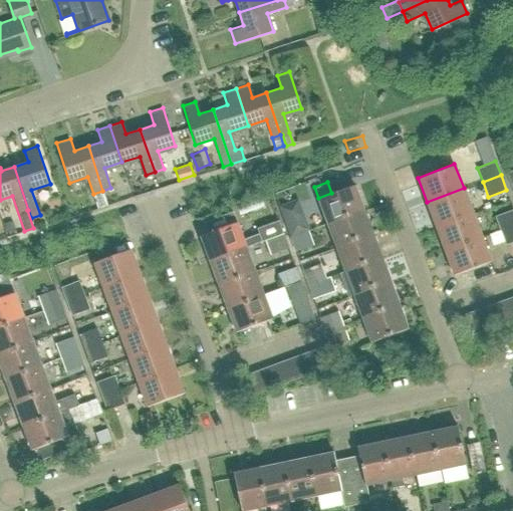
[(327,222),(363,209),(354,185),(318,198),(327,222)]
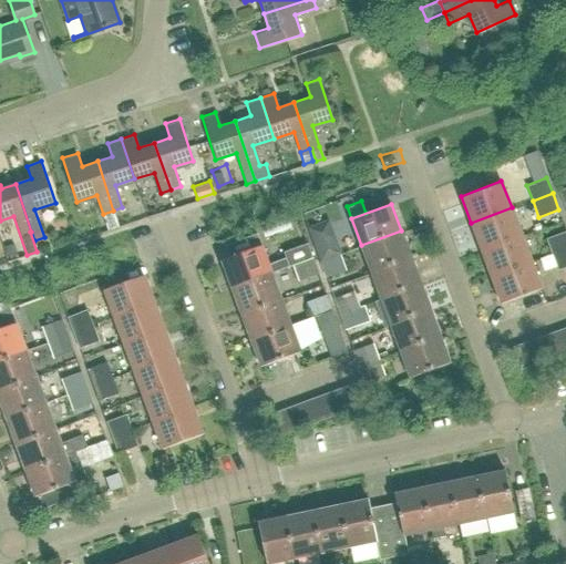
[(481,249),(522,234),(512,207),(471,223),(481,249)]
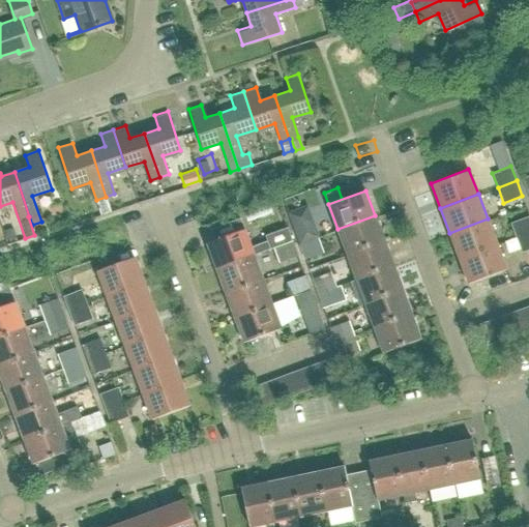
[(100,213),(109,211),(106,200),(97,202),(100,213)]
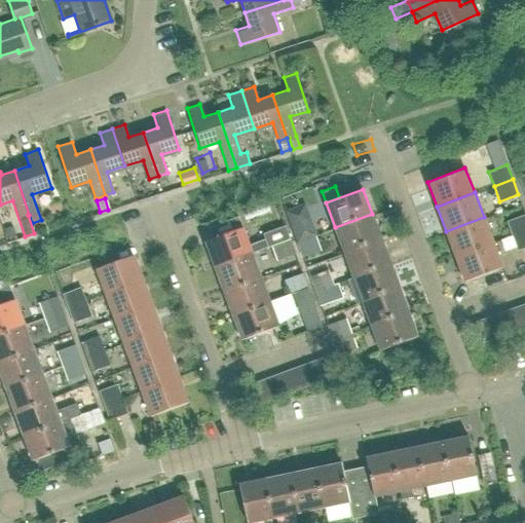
[(241,209),(245,218),(268,209),(265,199),(241,209)]
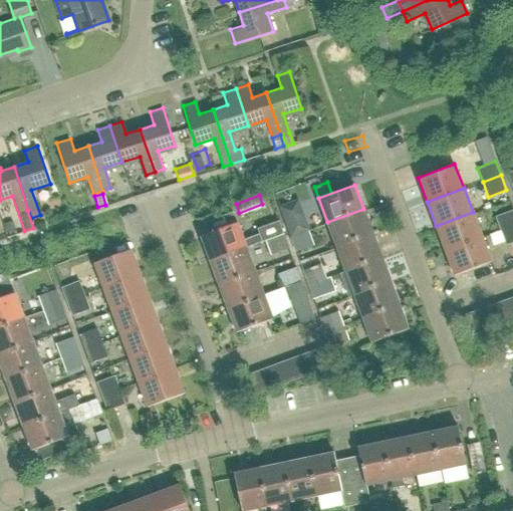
[(308,229),(309,229),(298,197),(277,205),(289,236),(290,235),(308,229)]
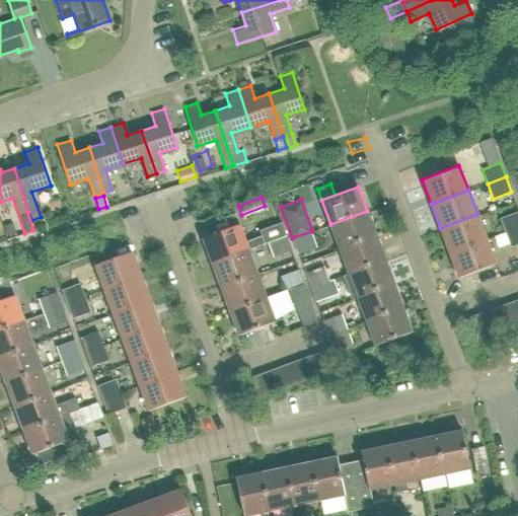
[(505,231),(517,226),(517,209),(500,217),(505,231)]
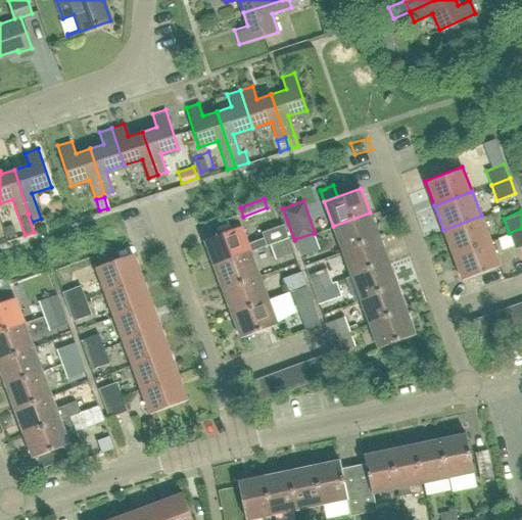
[(214,263),(250,249),(270,242),(288,236),(283,221),(261,229),(263,235),(247,241),(236,213),(207,224),(211,235),(204,238),(214,263)]
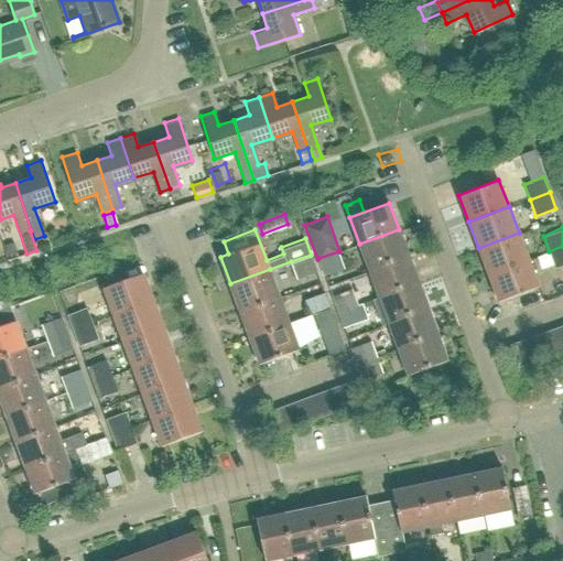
[(399,229),(359,244),(369,270),(409,256),(399,229)]
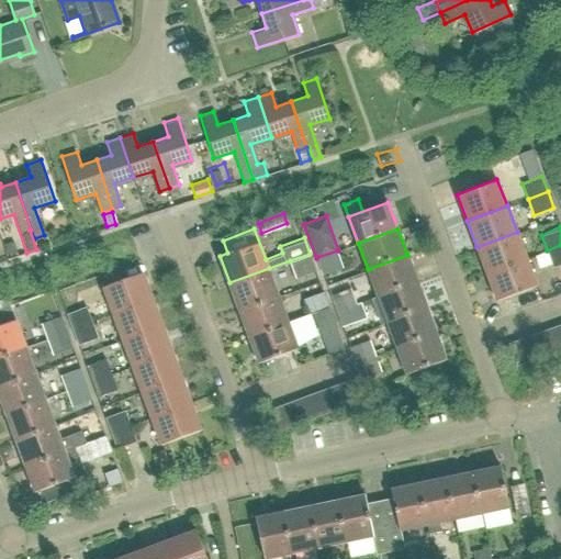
[(486,274),(526,258),(517,232),(477,247),(486,274)]
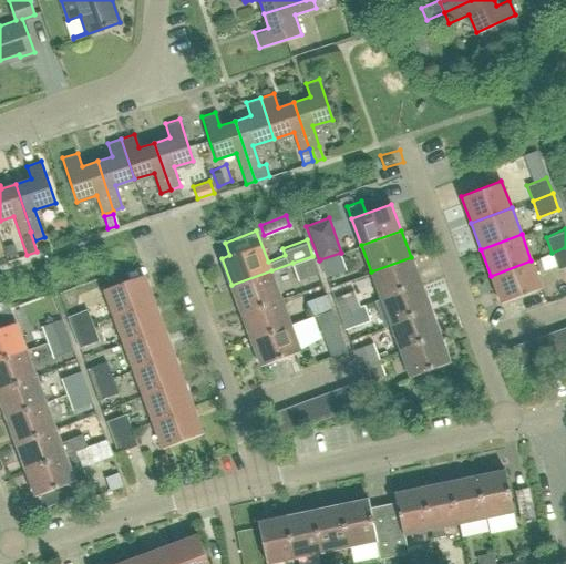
[(8,255),(17,252),(13,243),(4,245),(8,255)]
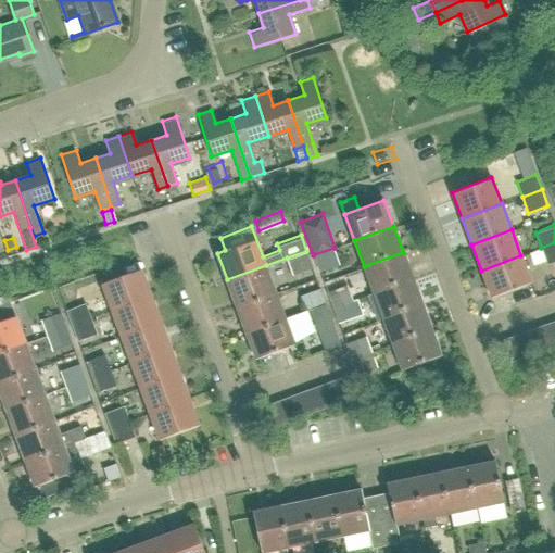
[(554,242),(541,248),(547,263),(554,260),(554,242)]
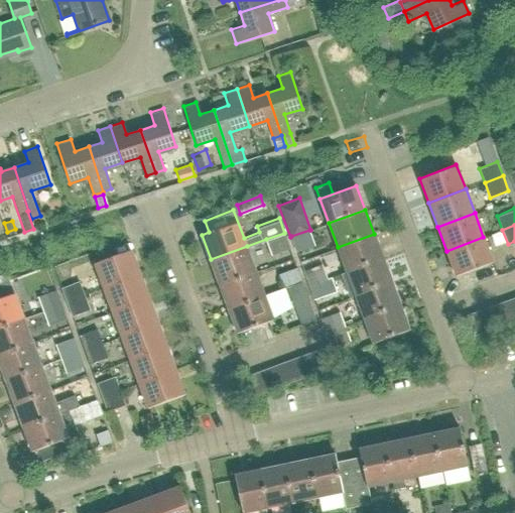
[(309,230),(291,236),(296,251),(314,245),(309,230)]
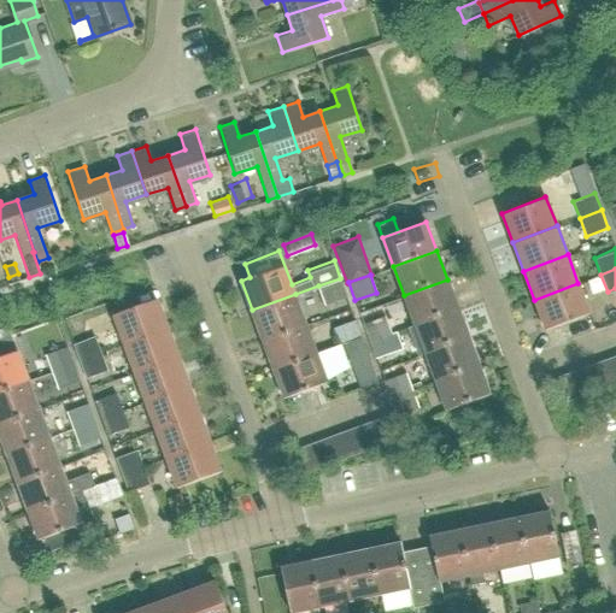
[(340,278),(318,286),(324,304),(347,295),(340,278)]
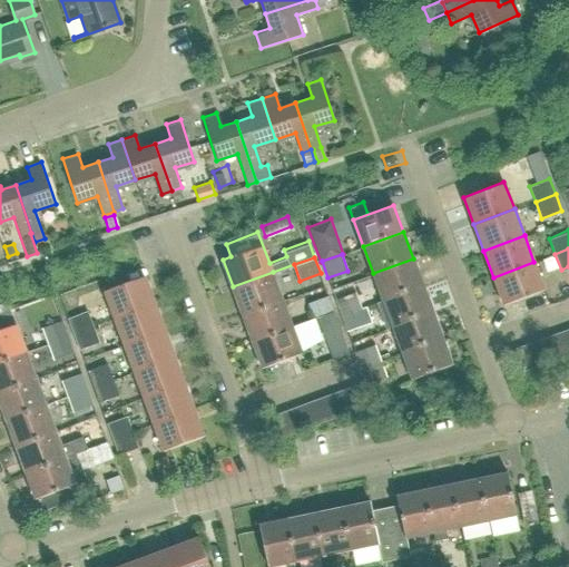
[(413,258),(373,273),(383,300),(422,284),(413,258)]
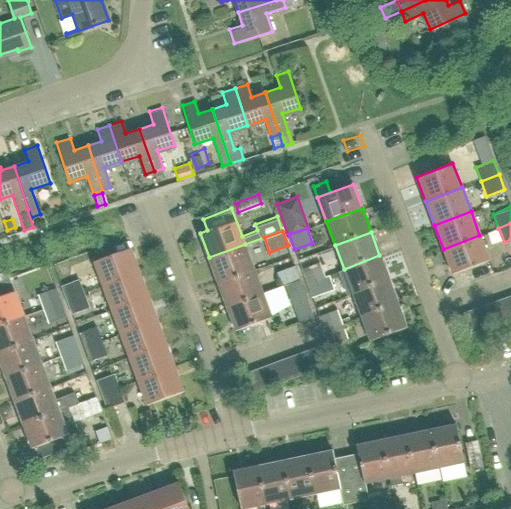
[(479,235),(443,249),(452,273),(489,259),(479,235)]
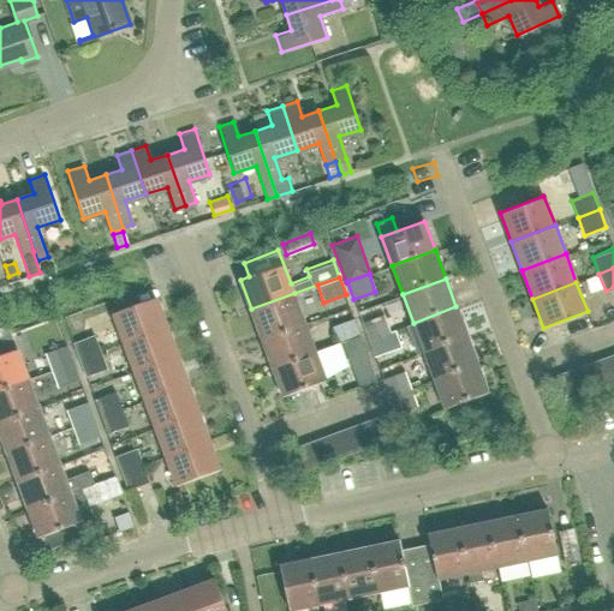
[(262,337),(304,322),(294,293),(251,309),(262,337)]
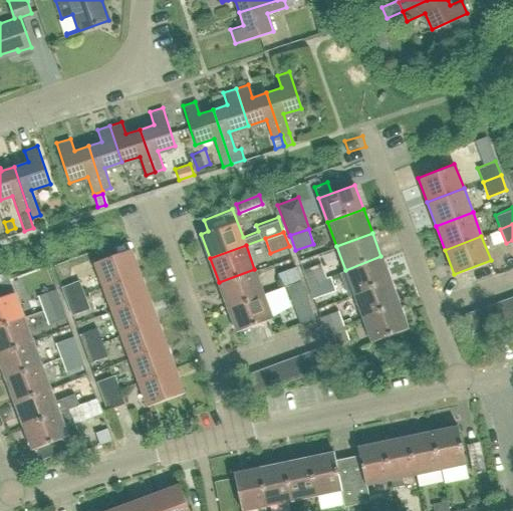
[(103,285),(140,272),(131,247),(94,260),(103,285)]
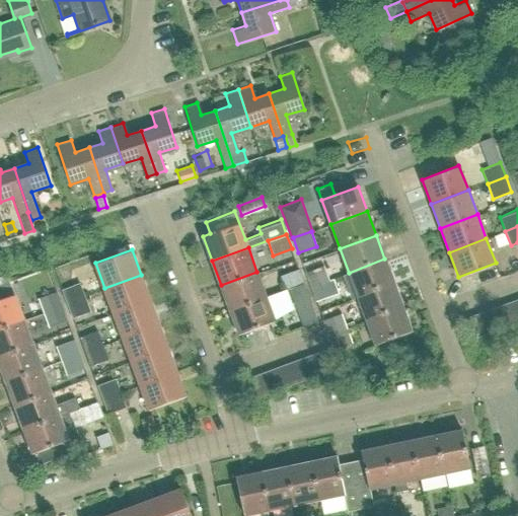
[(384,259),(349,273),(357,296),(393,283),(384,259)]
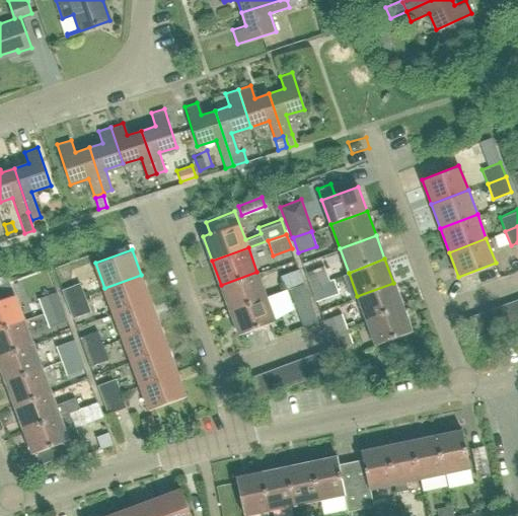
[(310,287),(329,279),(323,264),(304,272),(310,287)]
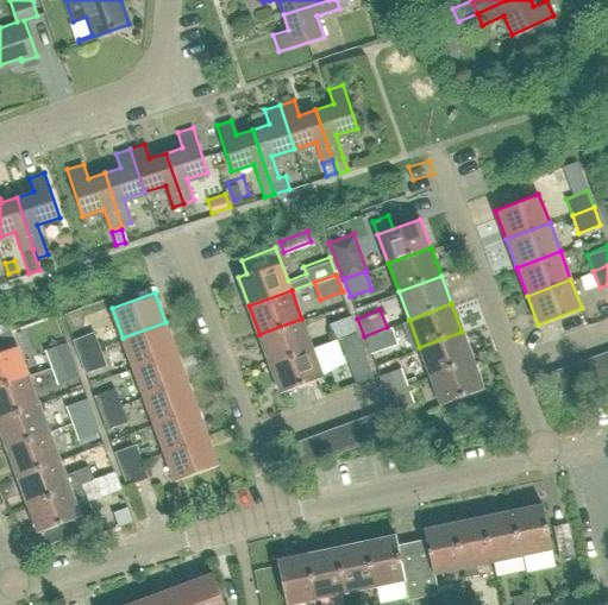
[(334,338),(357,329),(351,314),(328,322),(334,338)]
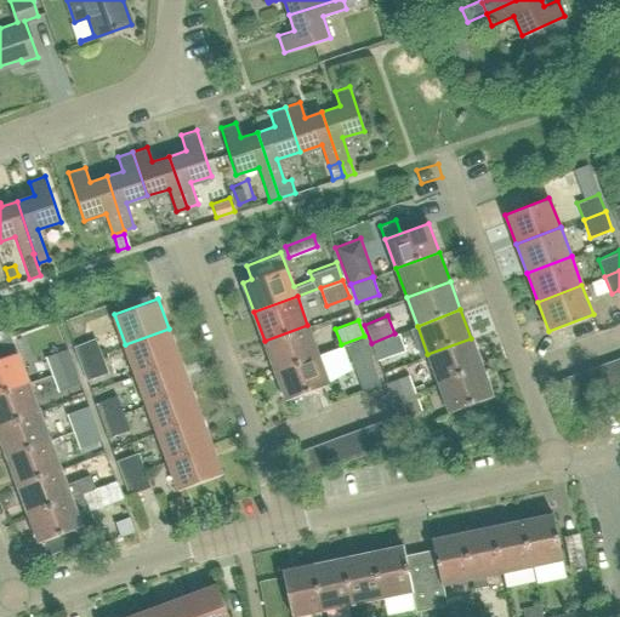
[(274,370),(318,353),(307,325),(265,341),(274,370)]
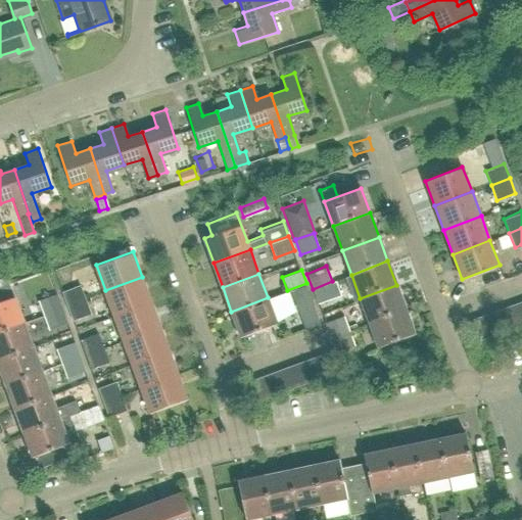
[(113,315),(150,301),(142,277),(105,290),(113,315)]
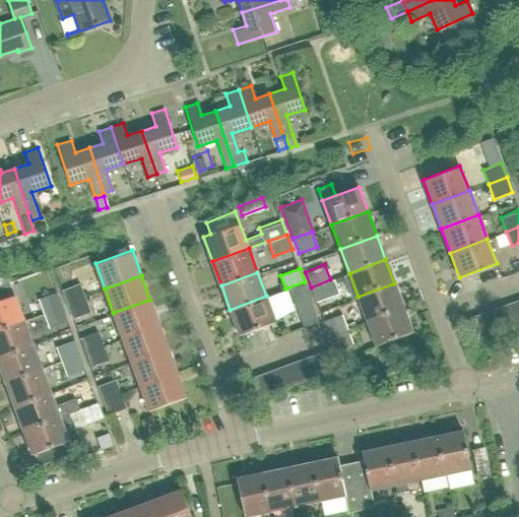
[(330,279),(311,287),(316,302),(335,294),(330,279)]
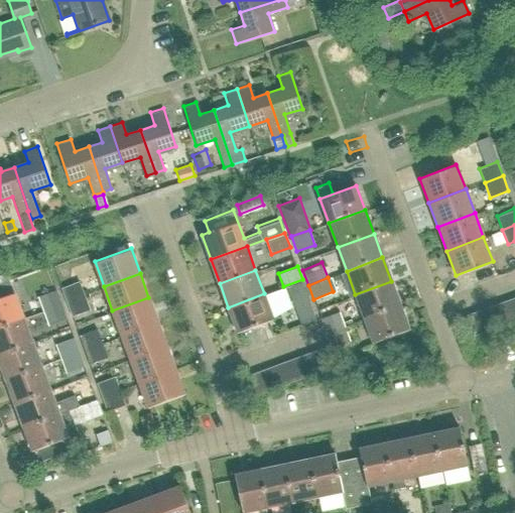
[(67,301),(85,294),(80,280),(61,287),(67,301)]
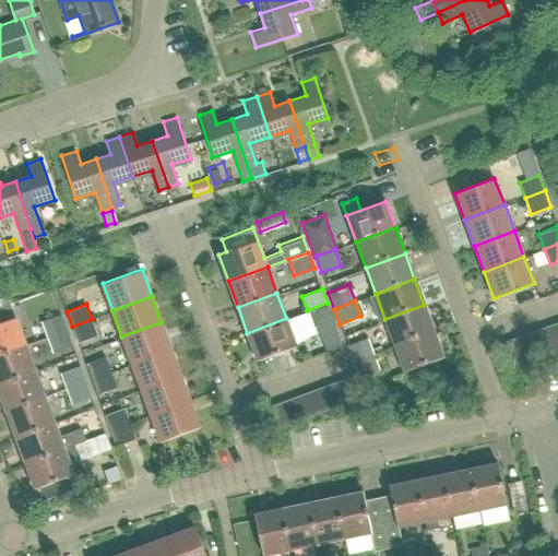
[(312,310),(321,334),(335,329),(327,305),(312,310)]
